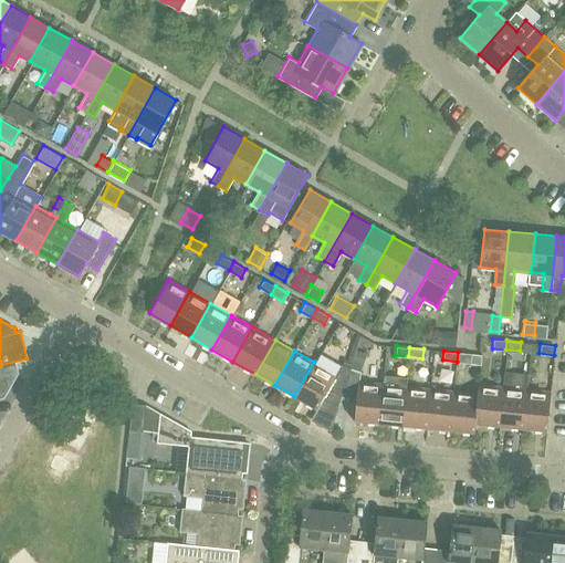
[(471,353),(458,352),(457,362),(470,363),(471,353)]
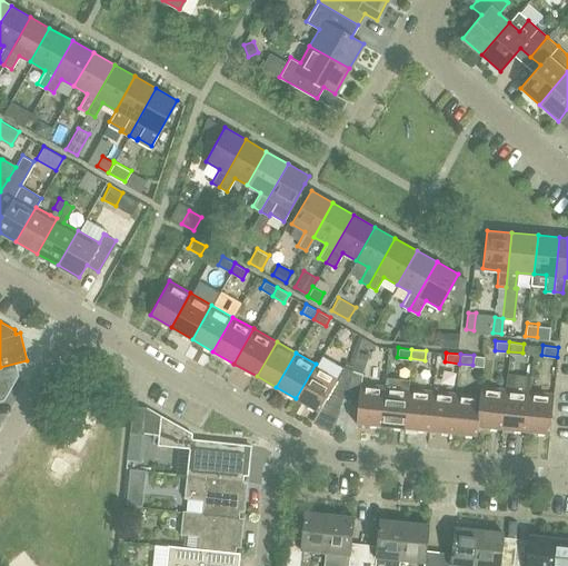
[(336,376),(316,364),(296,398),(318,410),(329,391),(342,399),(351,369),(341,366),(336,376)]
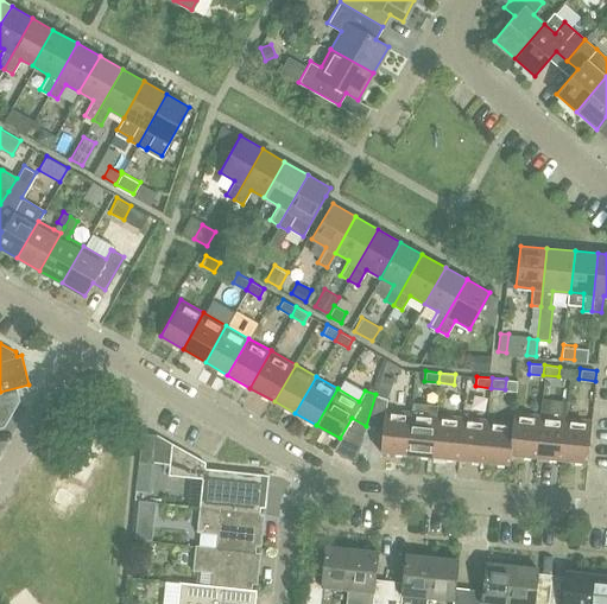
[(380,451),(409,453),(413,412),(385,408),(386,398),(375,394),(366,426),(383,427),(380,451)]
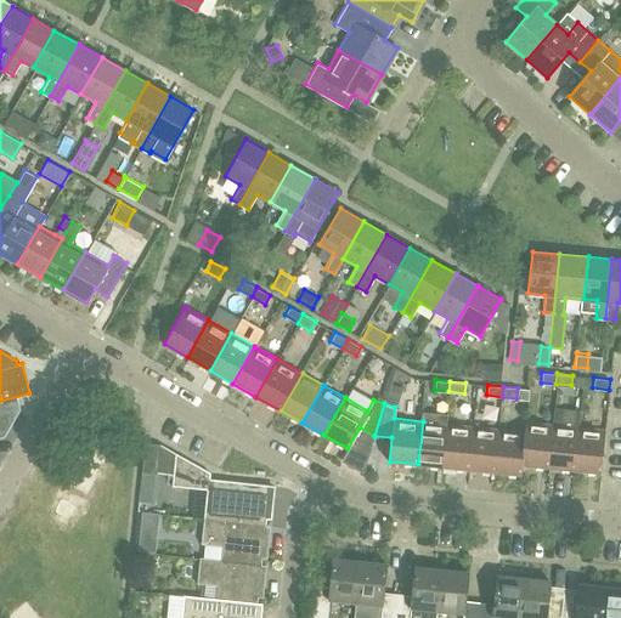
[(449,424),(423,421),(418,464),(445,466),(449,424)]
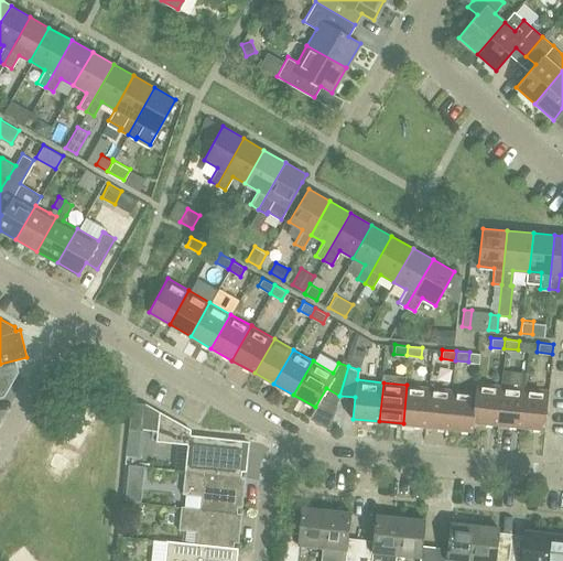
[(476,391),(473,421),(498,424),(501,385),(476,383),(475,391),(476,391)]
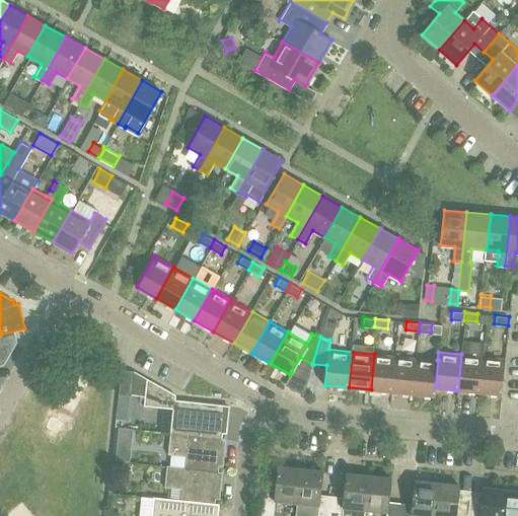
[(371,389),(392,391),(396,356),(374,354),(371,389)]
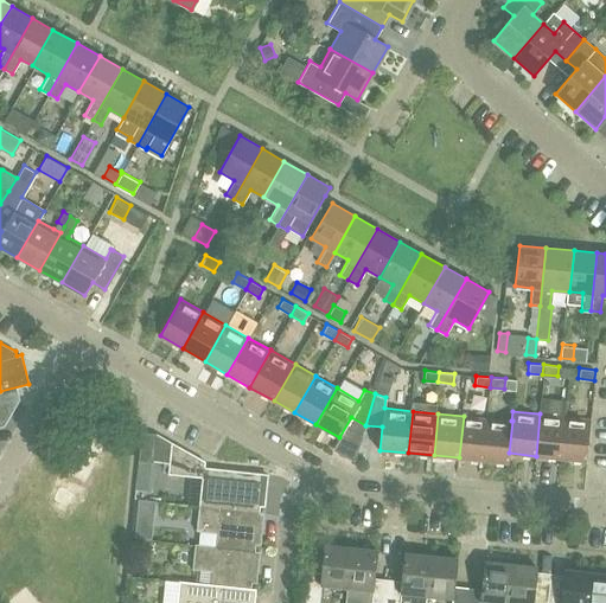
[(536,456),(560,459),(563,416),(540,414),(536,456)]
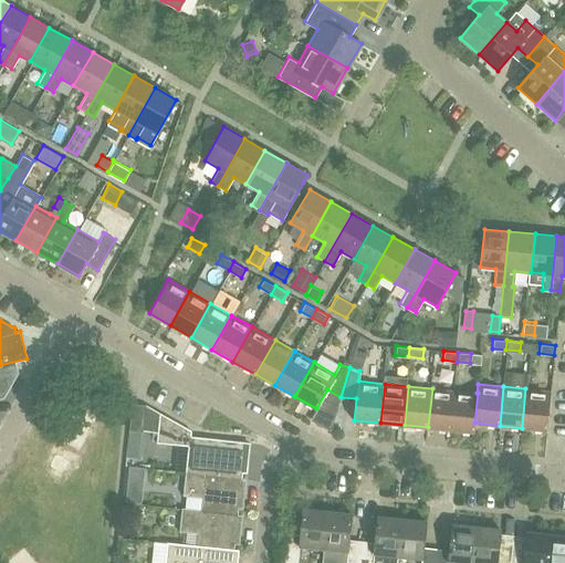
[(428,427),(452,430),(457,391),(432,388),(428,427)]
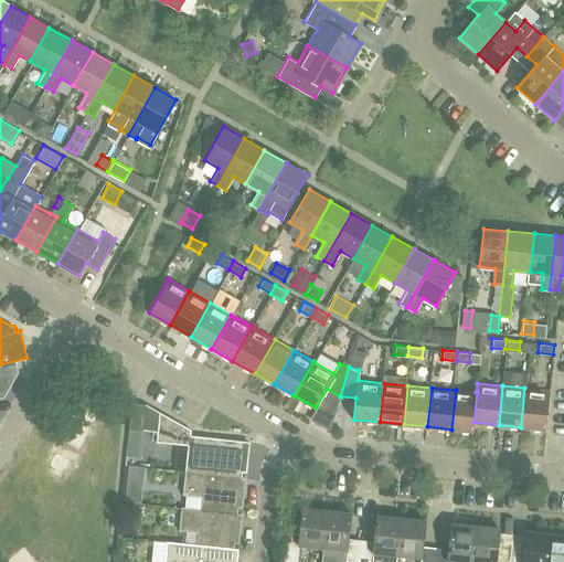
[(549,390),(524,388),(521,427),(545,430),(549,390)]
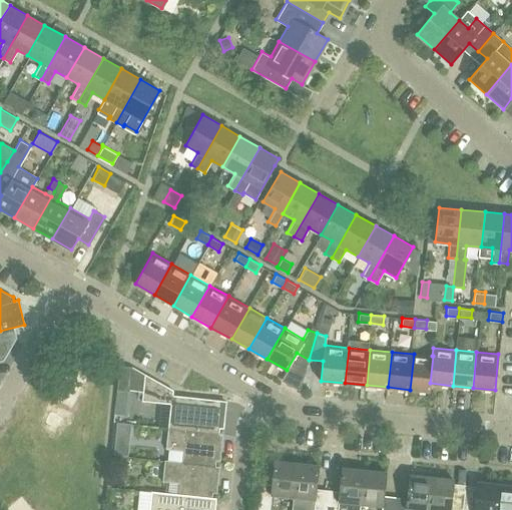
[(429,392),(430,383),(433,356),(432,356),(414,354),(410,390),(429,392)]
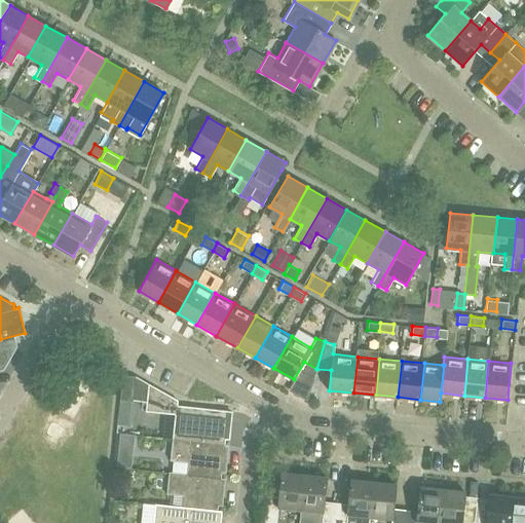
[(134,374),(121,372),(118,399),(133,401),(133,400),(136,374),(134,374)]
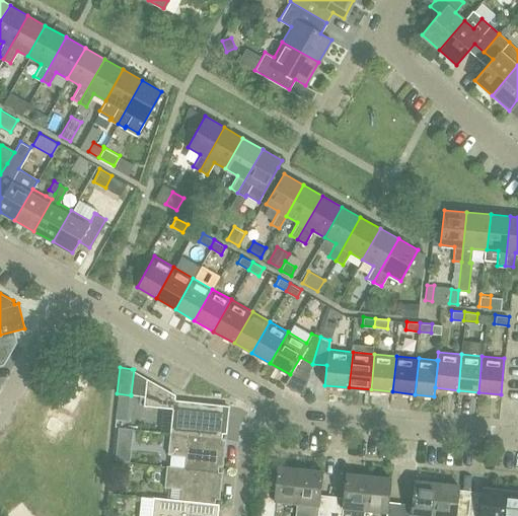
[(223,417),(225,404),(213,403),(213,402),(186,400),(174,398),(175,394),(146,377),(144,395),(143,404),(162,407),(172,408),(170,421),(188,422),(186,433),(186,434),(221,438),(222,431),(223,417)]
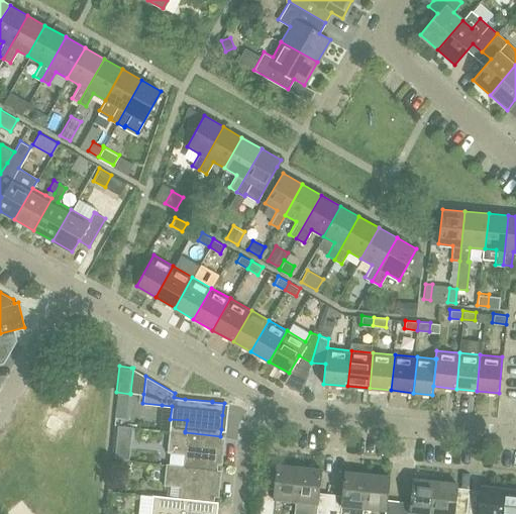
[(115,405),(129,406),(130,394),(116,392),(115,405)]
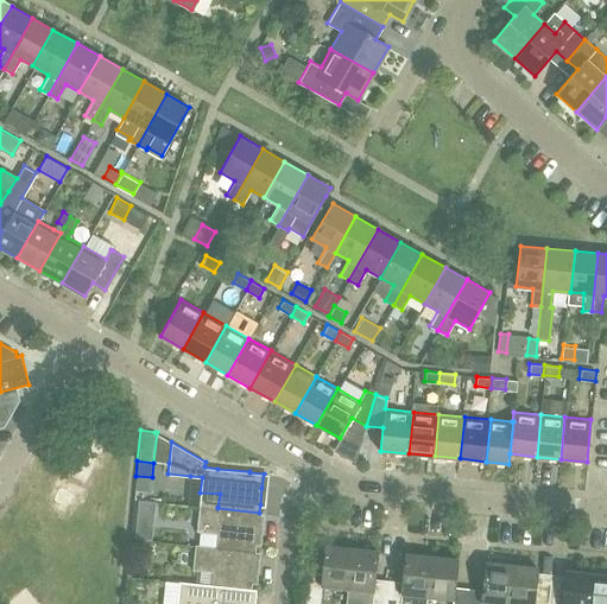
[(137,512),(155,514),(156,501),(139,498),(137,512)]
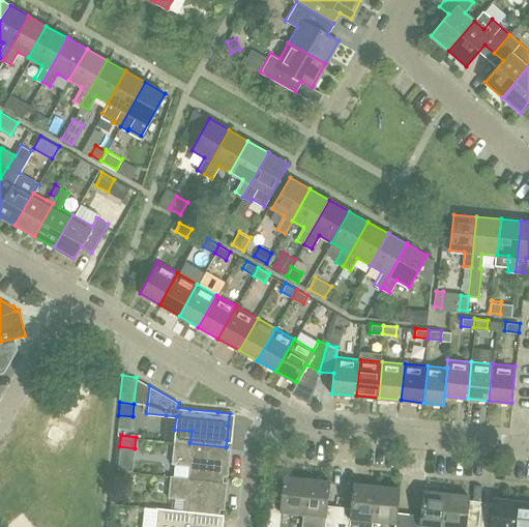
[(173,474),(186,476),(210,479),(223,481),(226,447),(189,443),(189,442),(173,441),(171,463),(174,464),(173,474)]
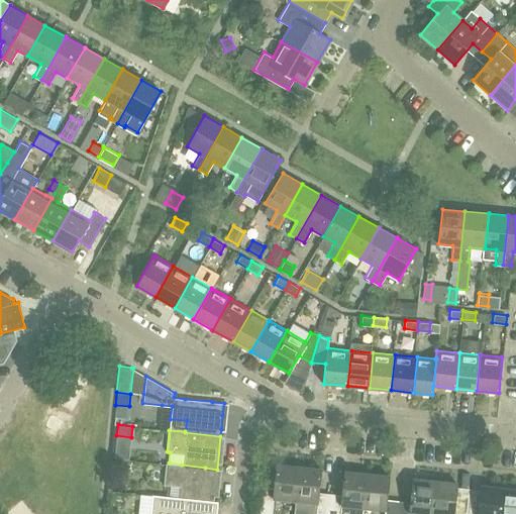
[(204,480),(205,468),(182,465),(169,463),(166,463),(164,485),(180,486),(179,497),(179,498),(213,501),(215,481),(204,480)]
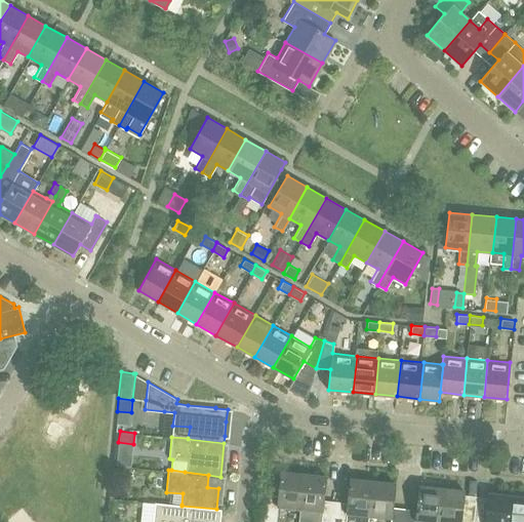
[(299,509),(303,473),(281,471),(278,494),(266,493),(263,521),(275,521),(277,507),(299,509)]
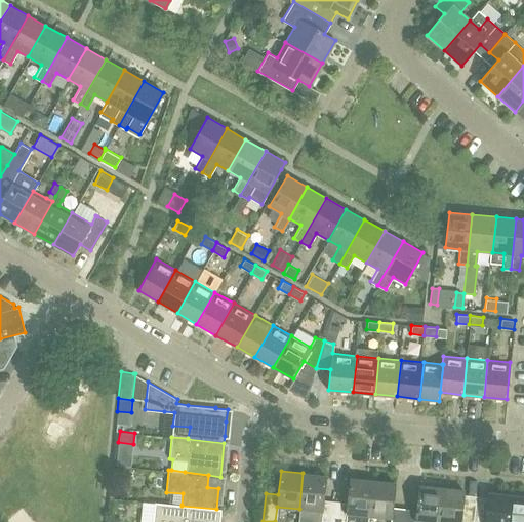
[(325,476),(303,473),(299,509),(298,518),(311,520),(311,521),(332,521),(334,505),(322,504),(325,476)]
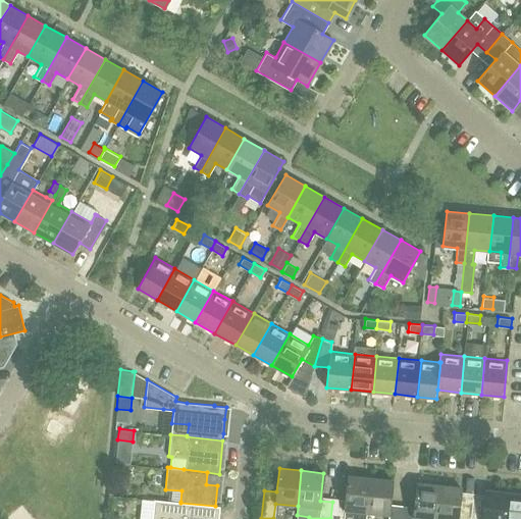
[(345,503),(332,502),(330,518),(365,518),(366,513),(370,477),(348,475),(345,503)]
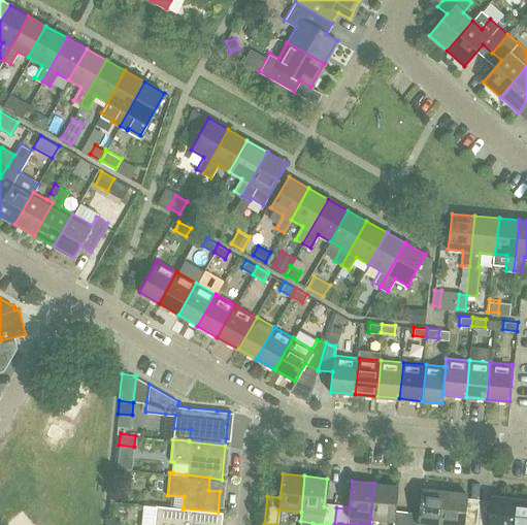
[(404,524),(406,515),(394,514),(397,486),(374,483),(370,519),(393,521),(392,524),(404,524)]
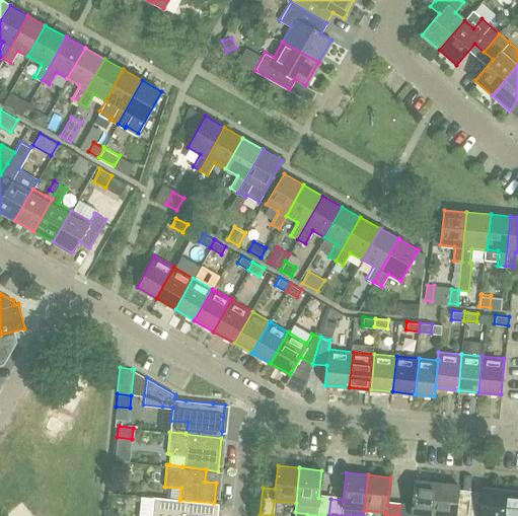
[(412,507),(399,506),(397,515),(433,515),(437,482),(415,480),(412,507)]
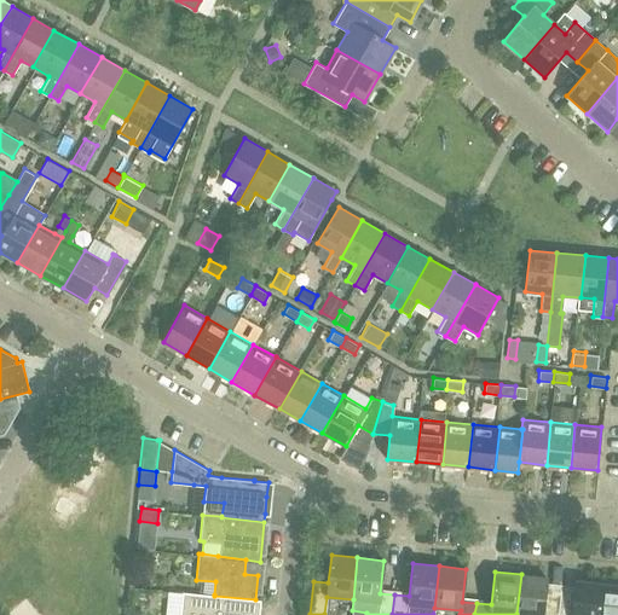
[(558,614),(559,611),(544,610),(547,578),(521,574),(517,614),(558,614)]
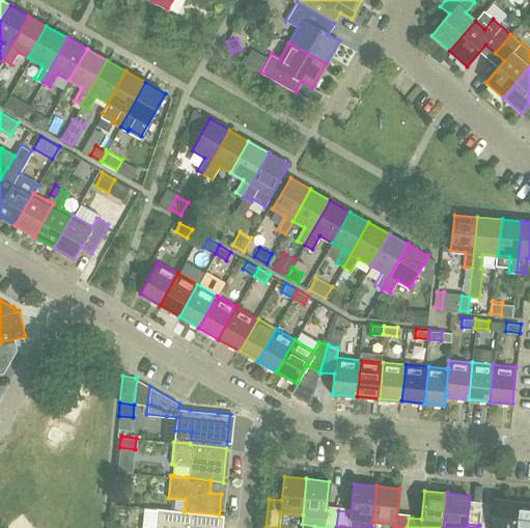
[(513,527),(517,500),(494,498),(491,526),(479,525),(478,527),(513,527)]
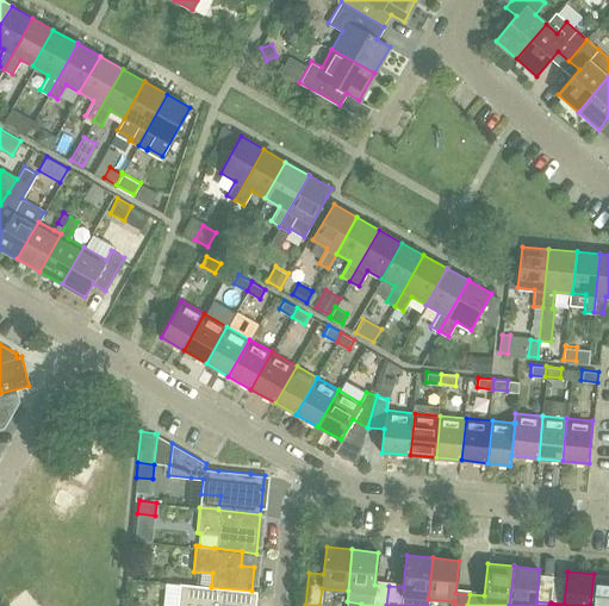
[(608,605),(608,575),(594,574),(590,605),(608,605)]
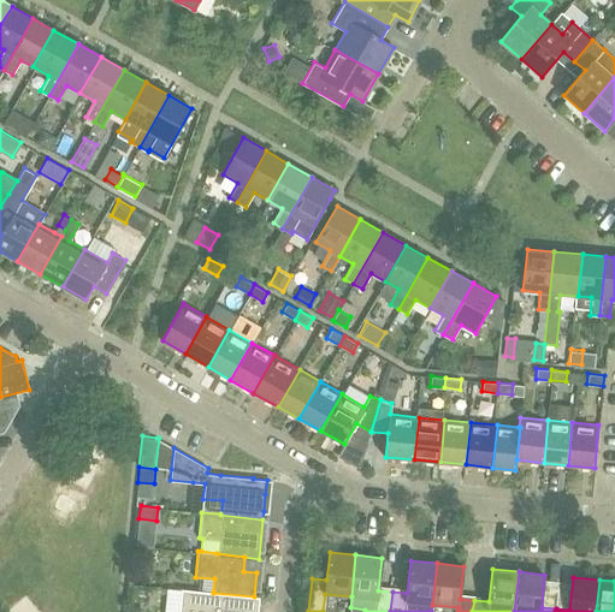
[(252,611),(254,596),(213,593),(213,592),(182,588),(178,611),(252,611)]
